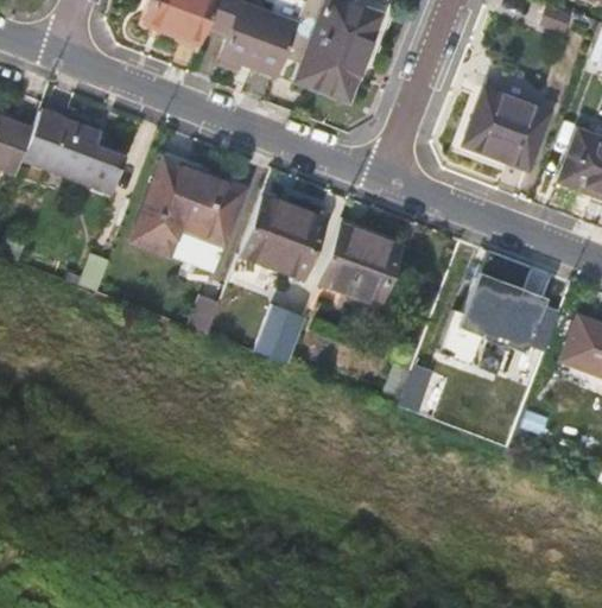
[(211,24),(220,0),(156,0),(149,21),(168,29),(170,26),(206,39),(211,24)]
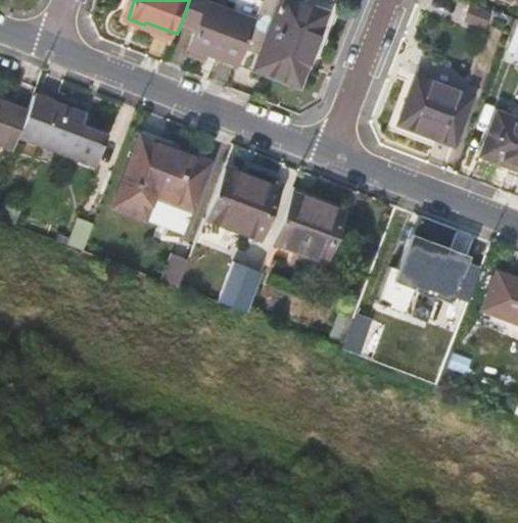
[(212,0),(189,0),(182,20),(199,28),(192,45),(241,63),(246,50),(257,20),(212,3),(212,0)]
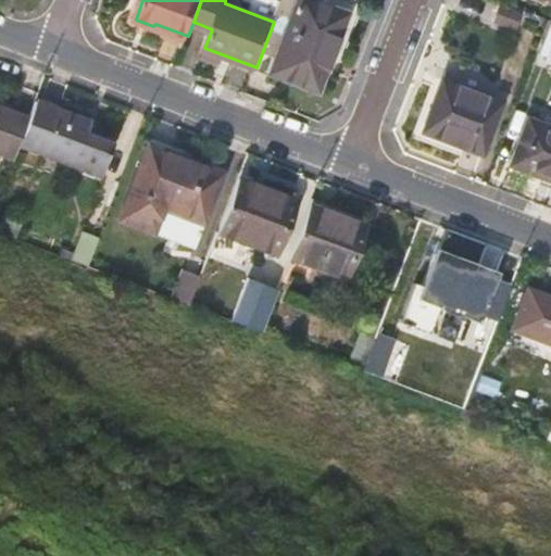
[(316,0),(283,0),(274,22),(262,53),(277,59),(270,80),(318,100),(352,13),(316,0)]
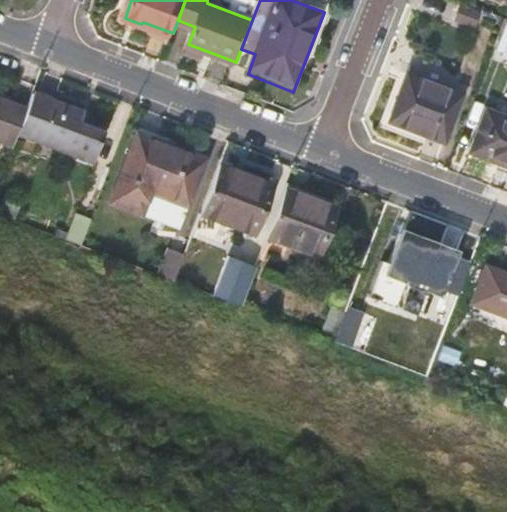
[(506,0),(486,0),(506,8),(506,0)]
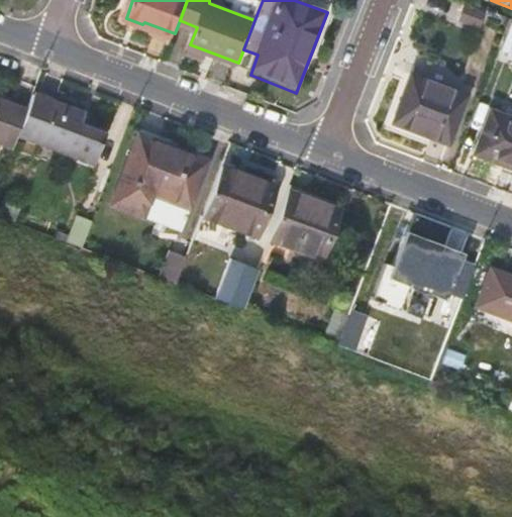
[(464,22),(482,29),(488,15),(469,8),(464,22)]
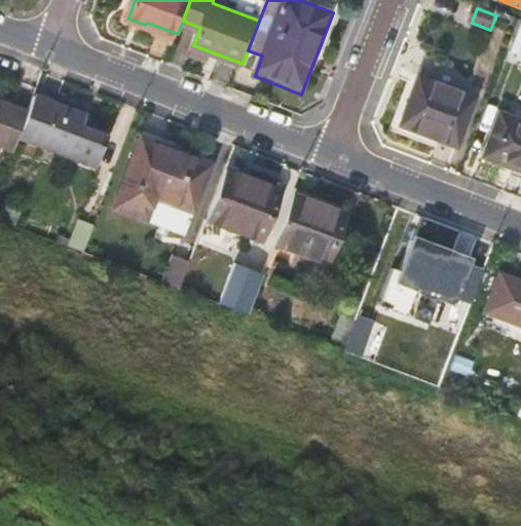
[(458,145),(477,97),(419,74),(400,124),(458,145)]
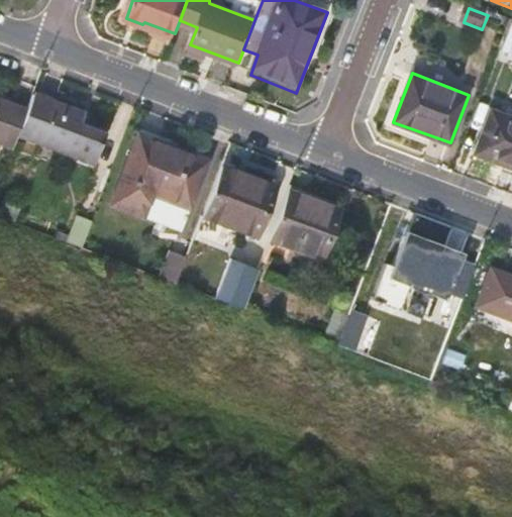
[(29,109),(19,133),(98,164),(108,133),(83,123),(86,112),(35,93),(29,109)]
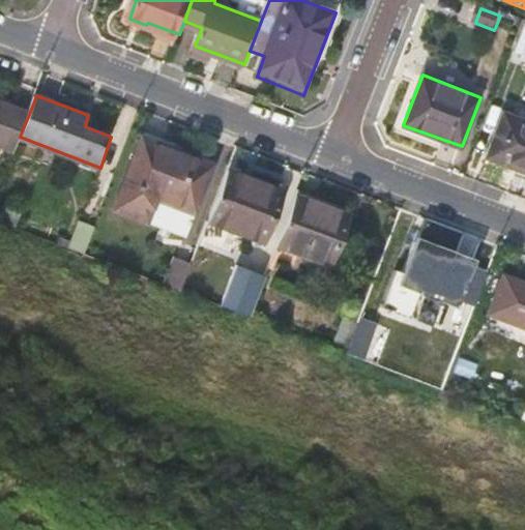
[(0,145),(15,151),(20,137),(30,112),(0,100),(0,145)]
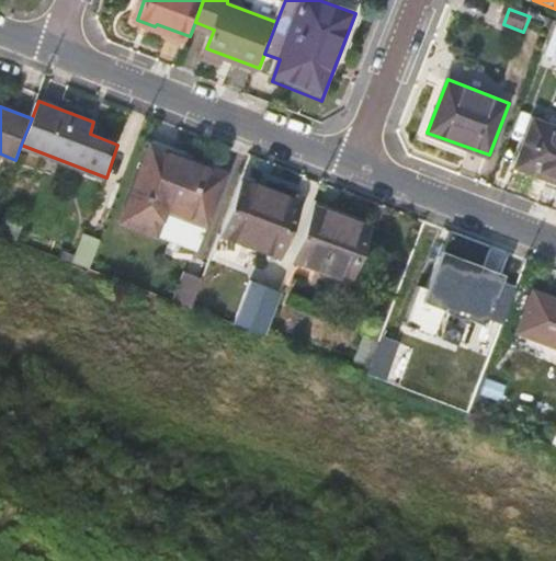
[(517,168),(555,182),(555,122),(537,115),(517,168)]
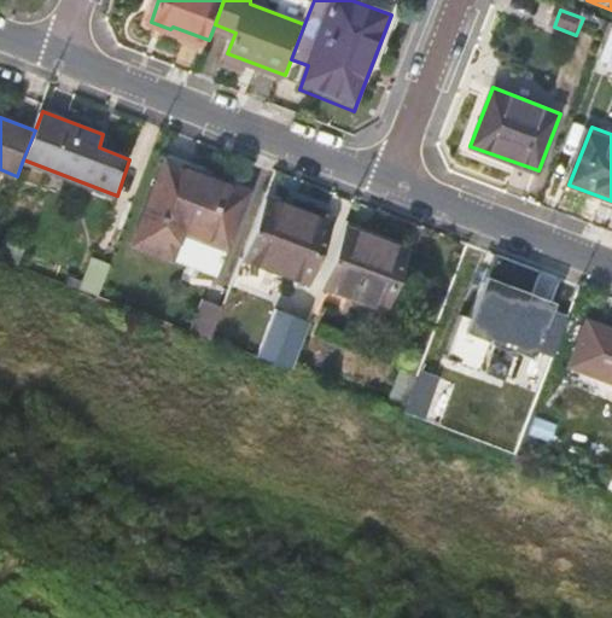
[(251,191),(169,161),(137,246),(220,278),(251,191)]
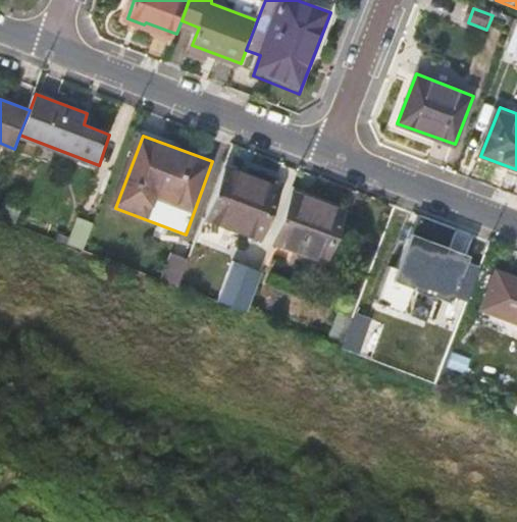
[(226,165),(207,217),(261,237),(280,186),(226,165)]
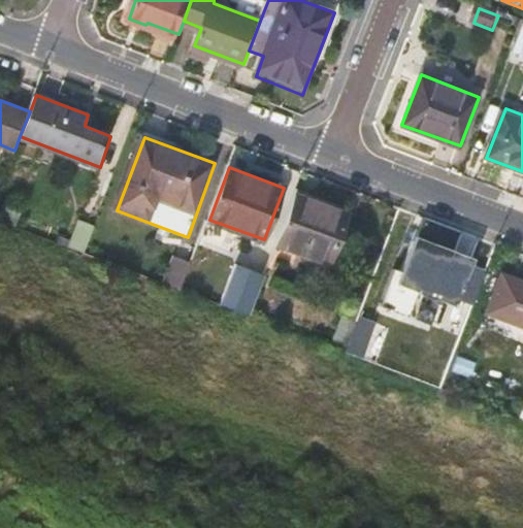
[(297,193),(274,255),(298,263),(302,252),(333,263),(351,213),(297,193)]
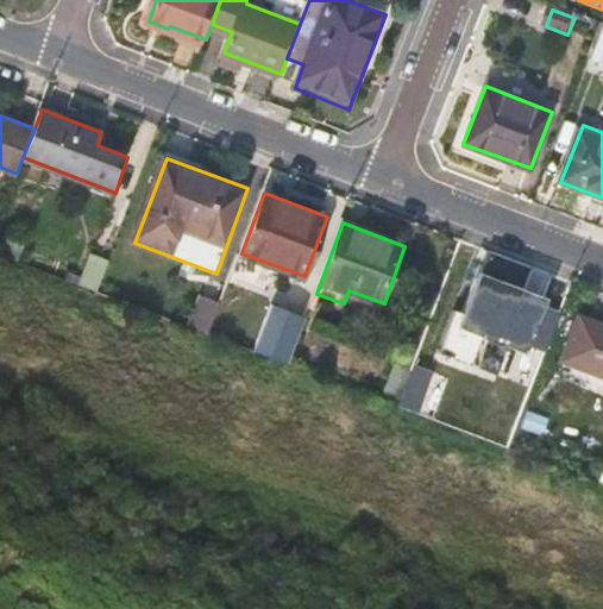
[(0,246),(0,253),(19,262),(26,244),(5,236),(0,246)]
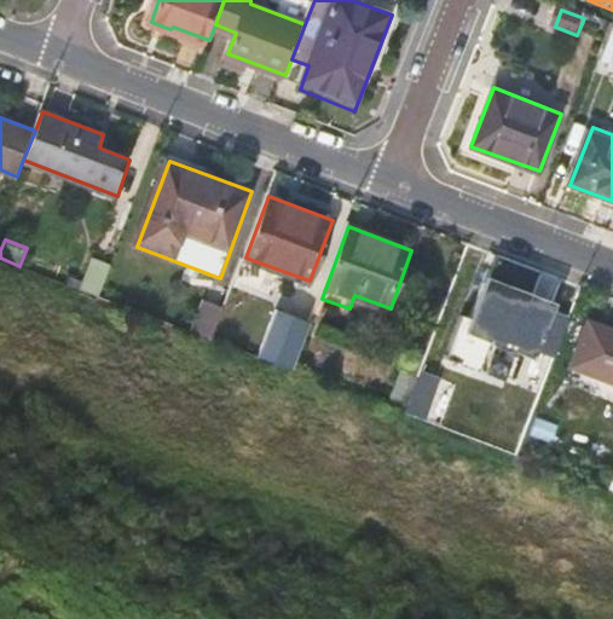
[(97,258),(85,290),(102,298),(114,265),(97,258)]
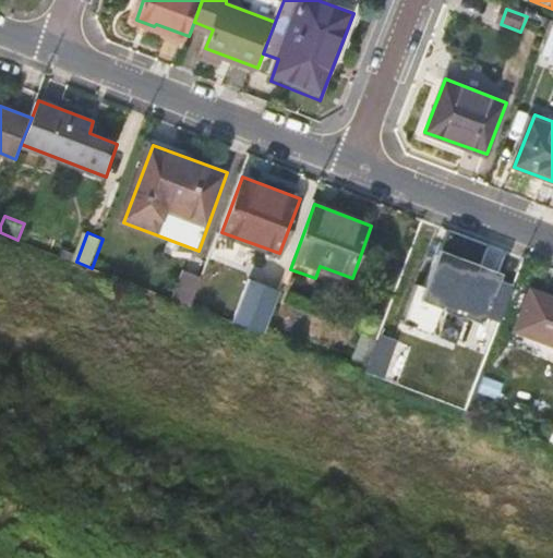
[(425,296),(503,327),(517,290),(501,284),(503,279),(442,256),(425,296)]
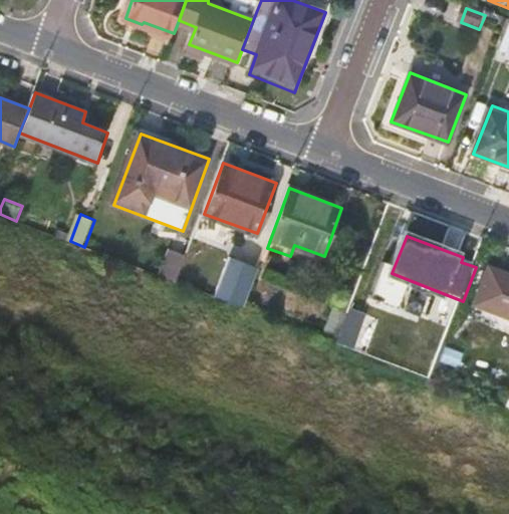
[(162,275),(179,282),(189,256),(173,249),(162,275)]
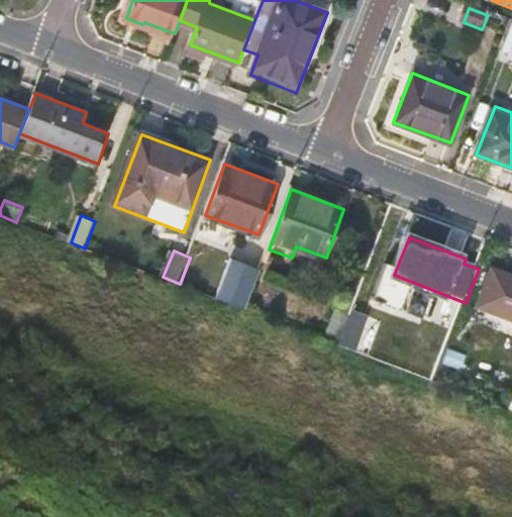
[(218,299),(246,310),(260,274),(231,265),(218,299)]
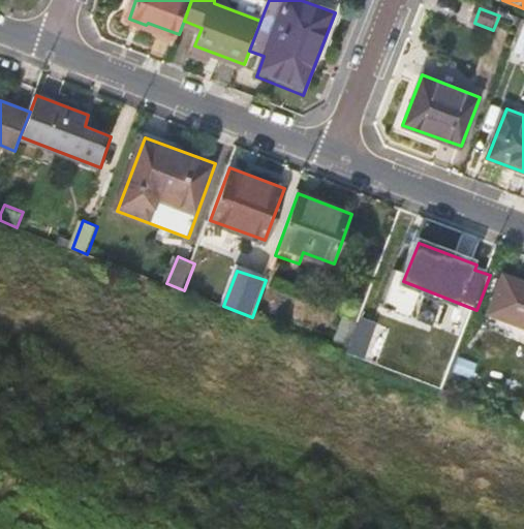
[(491,316),(523,328),(523,284),(504,278),(491,316)]
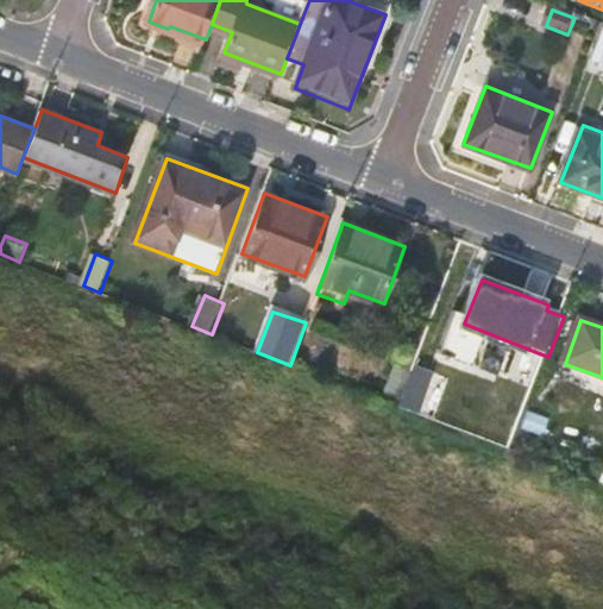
[(403,362),(388,402),(402,408),(416,371),(418,366),(403,362)]
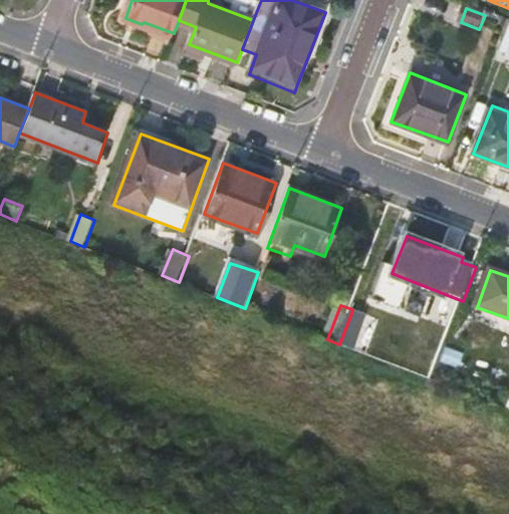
[(351,313),(339,344),(355,349),(366,319),(351,313)]
